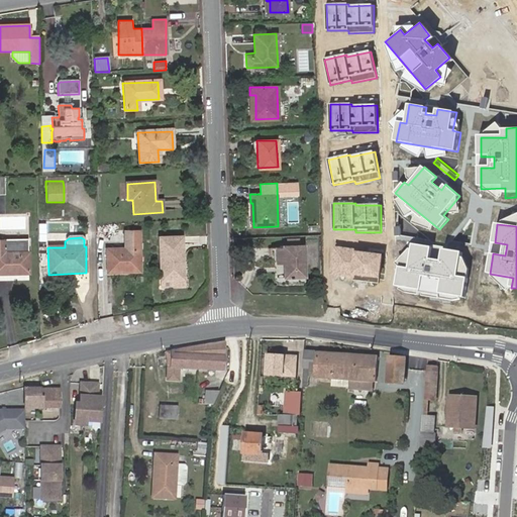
[(162,280),(183,280),(182,238),(161,238),(162,280)]
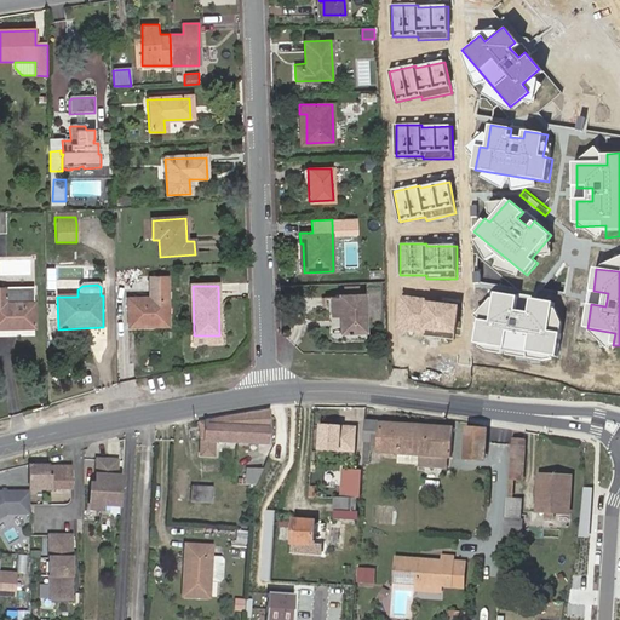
[(34,328),(33,293),(17,293),(17,303),(5,304),(5,296),(5,293),(5,290),(0,290),(0,328),(21,328),(34,328)]
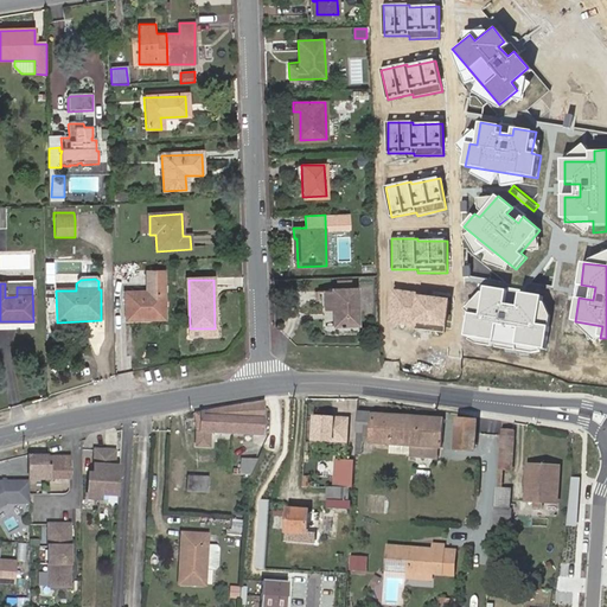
[(126,295),(126,320),(147,320),(147,318),(152,317),(151,321),(165,320),(164,285),(147,285),(147,295),(126,295)]
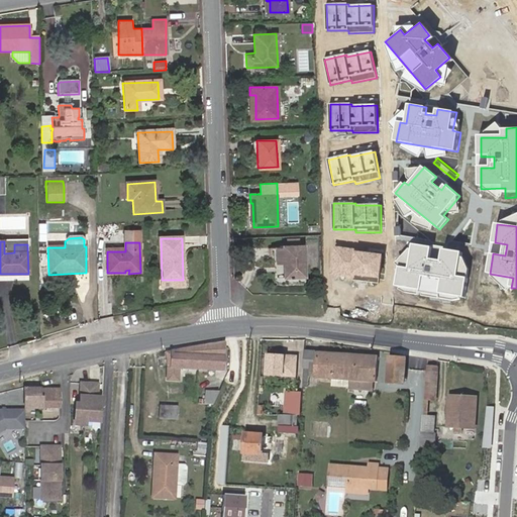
[(284,256),(284,276),(305,275),(304,245),(283,245),(284,256)]
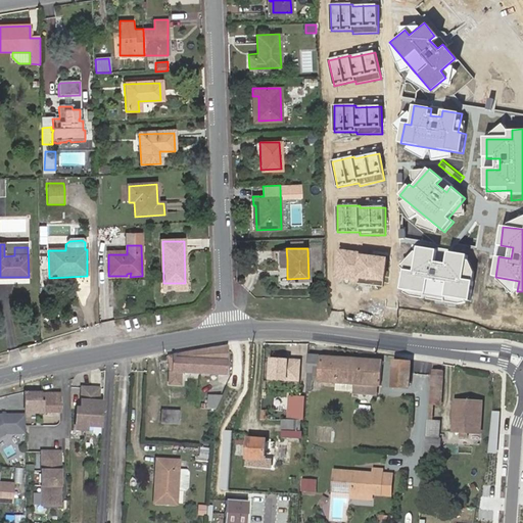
[(438,251),(418,248),(414,272),(403,270),(400,291),(471,302),(474,283),(465,282),(469,256),(449,253),(447,266),(436,265),(438,251)]
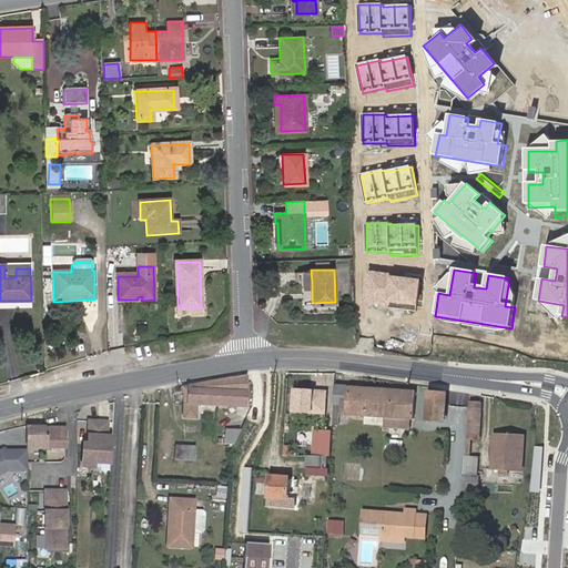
[(393,274),(369,272),(365,300),(388,303),(388,306),(416,310),(419,281),(393,277),(393,274)]
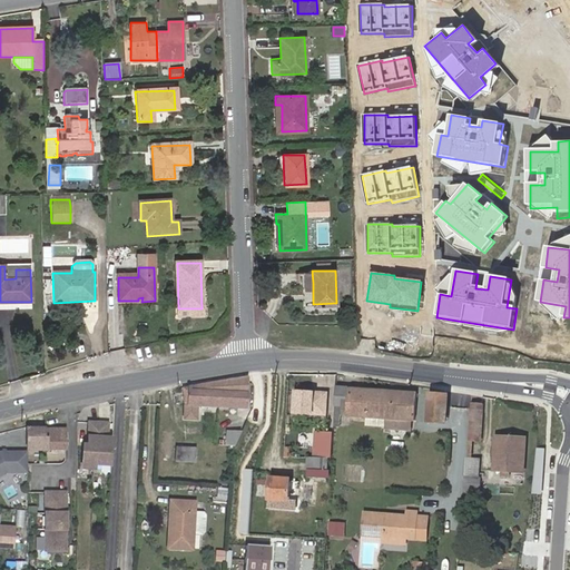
[(246,411),(247,379),(218,384),(217,410),(246,411)]
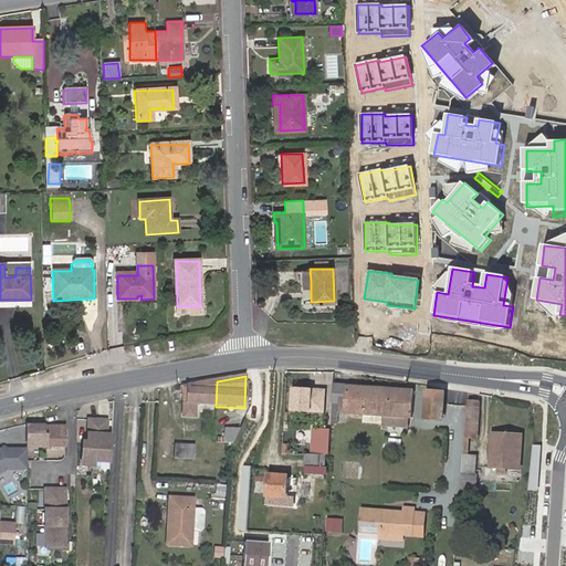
[(217,381),(188,386),(186,405),(181,405),(181,418),(194,418),(195,405),(216,407),(217,381)]
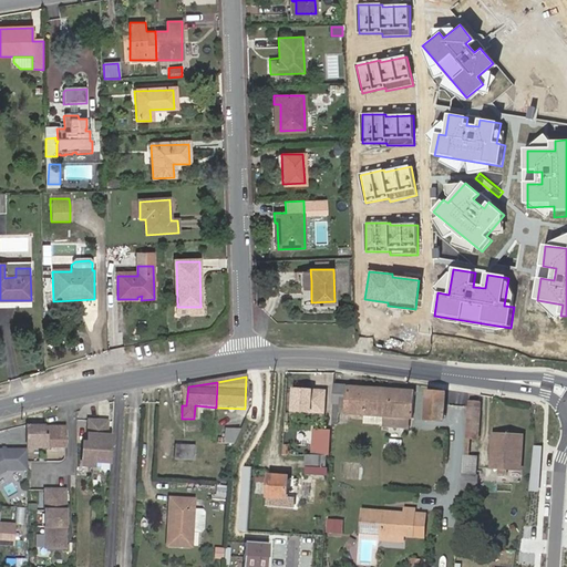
[(413,392),(333,388),(332,405),(347,406),(347,415),(347,416),(363,416),(380,418),(383,418),(402,419),(412,420),(413,392)]
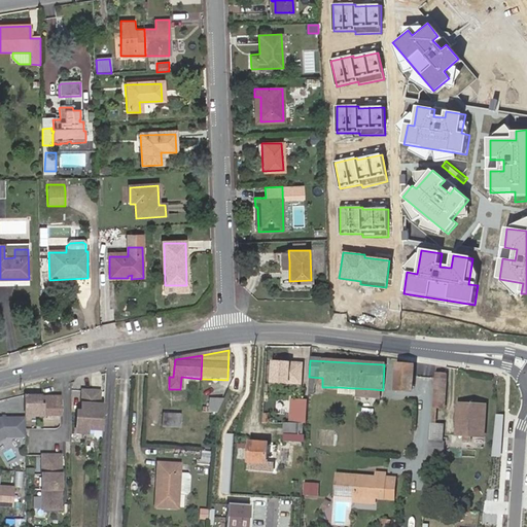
[(297,373),(299,365),(272,363),(270,392),(301,394),(302,373),(297,373)]
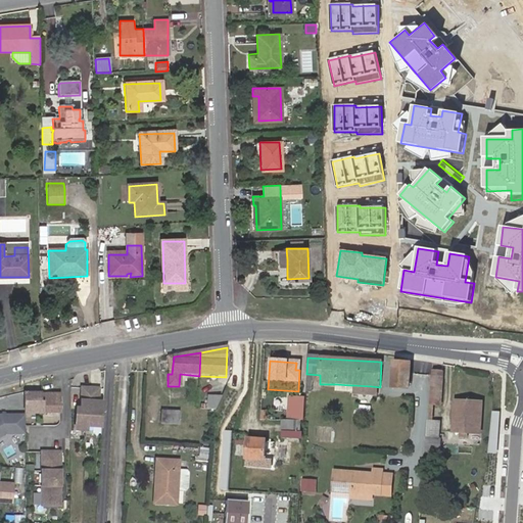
[(394,362),(392,387),(408,388),(410,363),(394,362)]
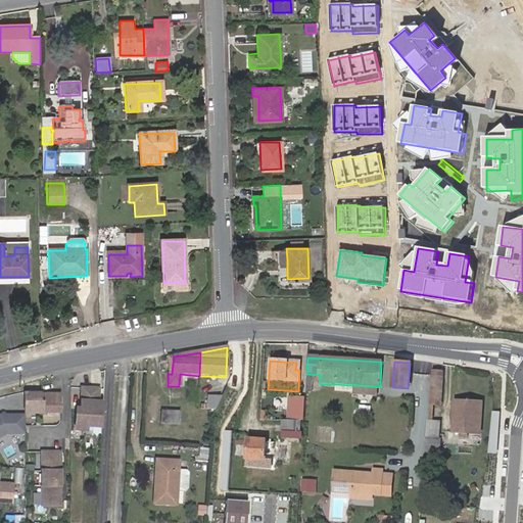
[(429,402),(432,402),(440,403),(442,370),(432,369),(429,402)]
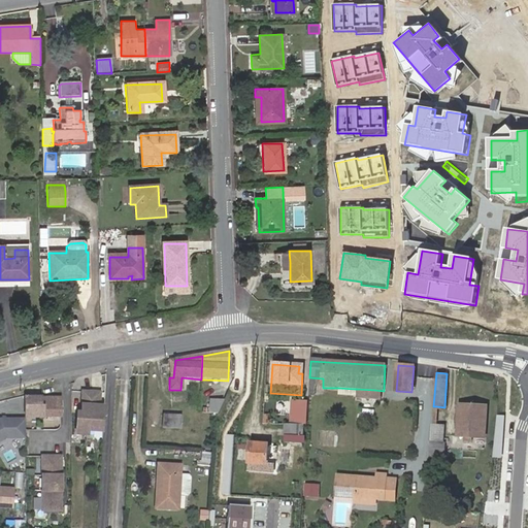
[(323,378),(309,377),(308,393),(314,393),(314,386),(323,387),(323,378)]
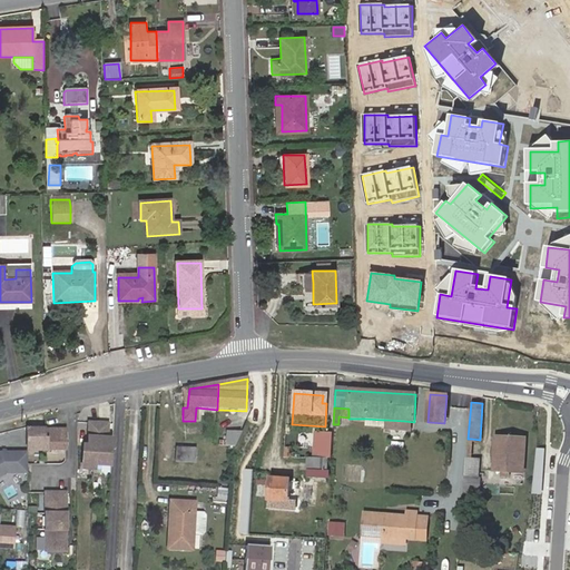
[(382,420),(365,419),(365,428),(385,429),(385,420),(382,420)]
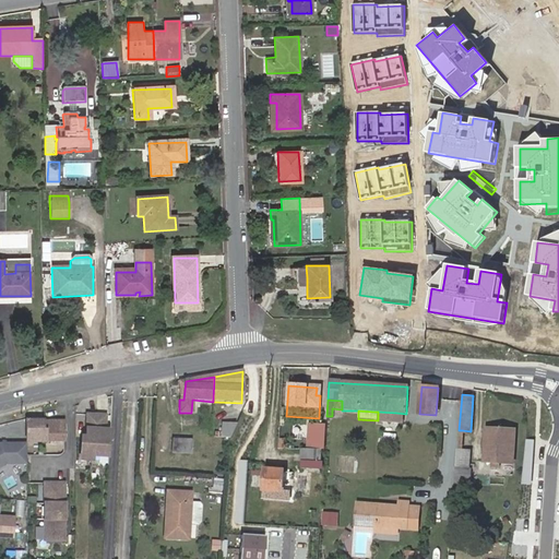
[(108,417),(87,416),(86,438),(82,438),(80,459),(94,460),(95,455),(110,456),(113,431),(107,431),(108,417)]
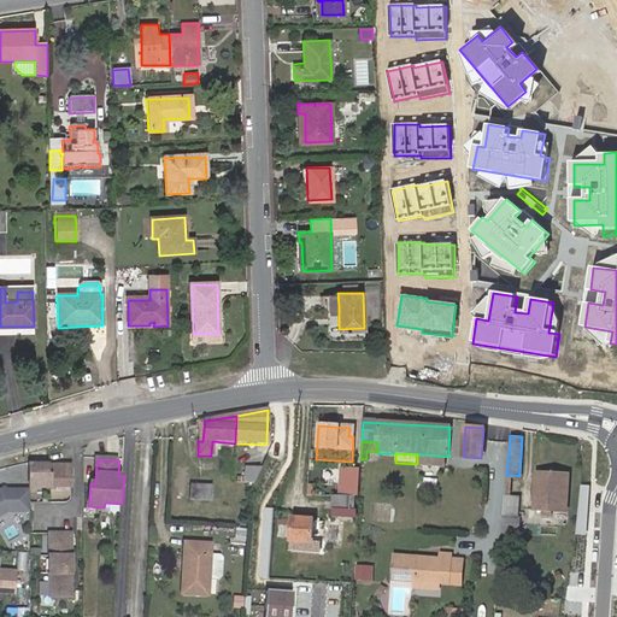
[(30,465),(30,487),(68,487),(70,488),(70,466),(30,465)]
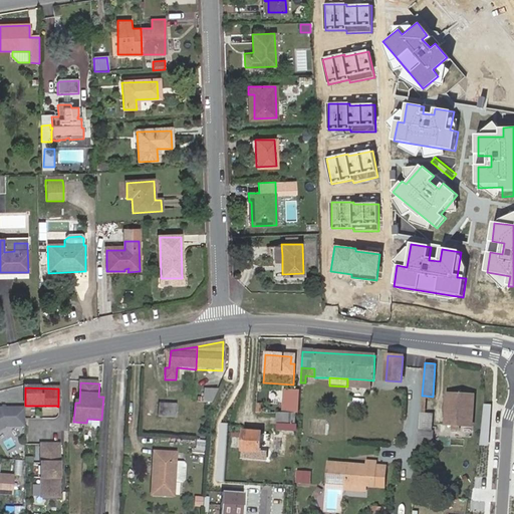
[(209,402),(212,402),(218,389),(205,388),(204,402),(209,402)]
